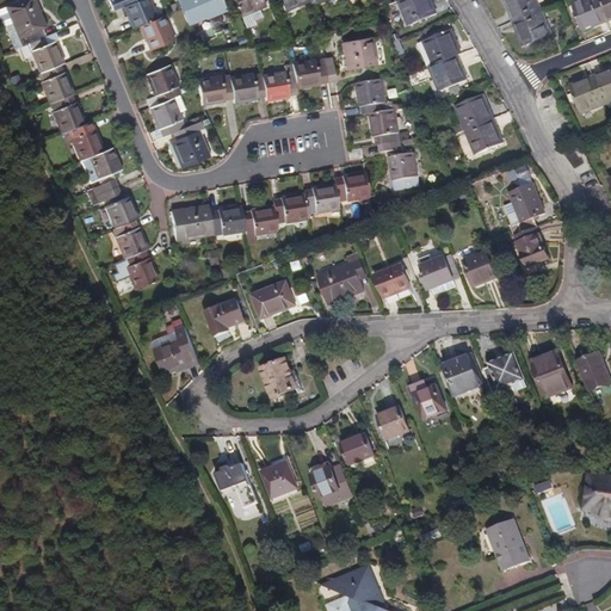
[(43,25),(32,0),(16,0),(0,6),(0,23),(1,26),(2,25),(10,23),(18,45),(42,35),(43,35),(41,26),(43,25)]
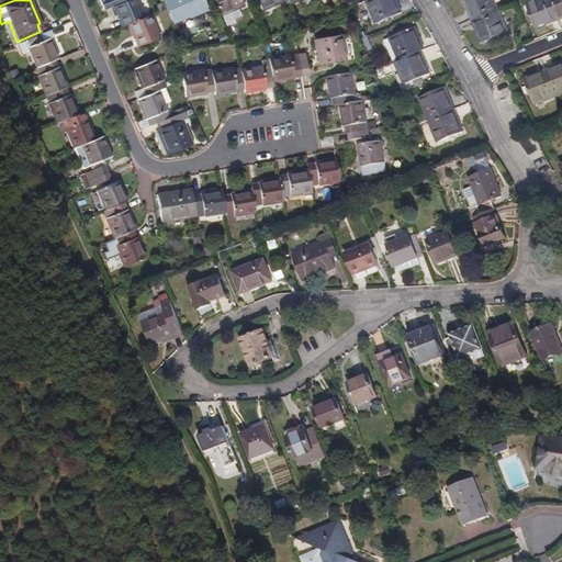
[(141,15),(134,0),(99,0),(102,7),(111,3),(120,24),(126,21),(141,15)]
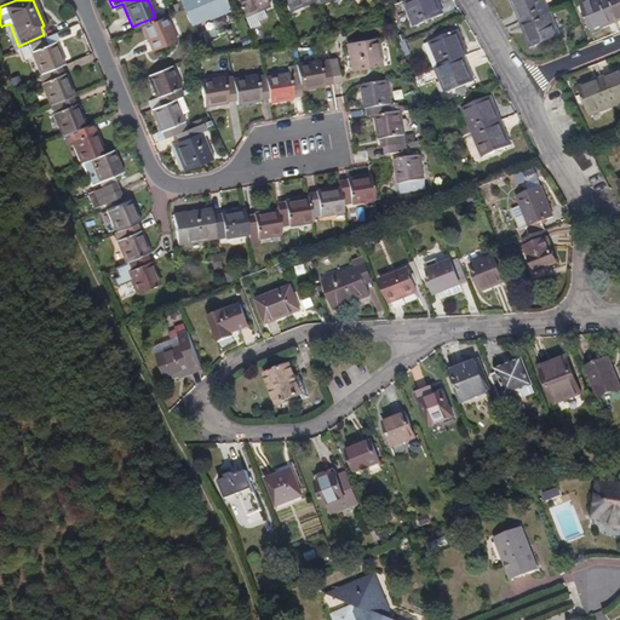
[(224,1),(223,0),(177,0),(181,6),(187,22),(205,15),(220,9),(218,4),(224,1)]
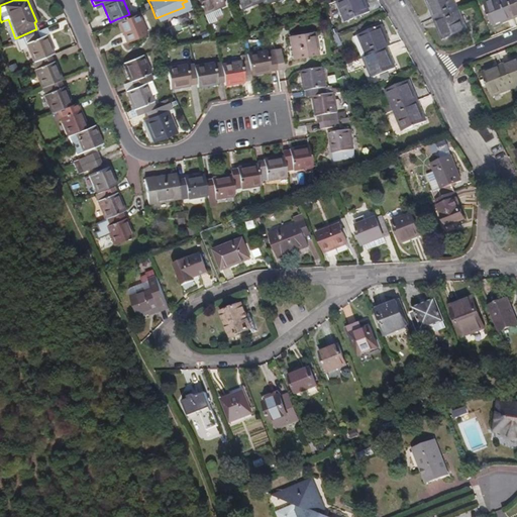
[(221,5),(219,0),(195,0),(205,24),(213,21),(211,17),(218,14),(215,7),(221,5)]
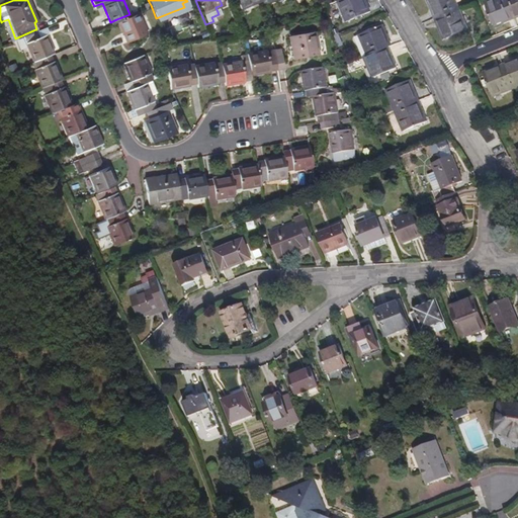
[(335,0),(344,20),(368,10),(363,0),(335,0)]
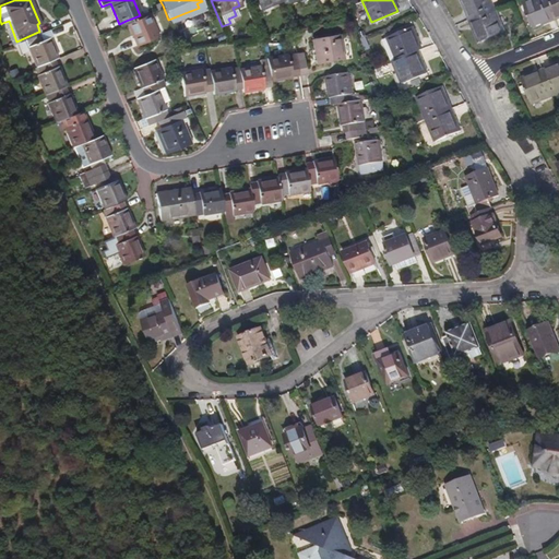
[(491,7),(488,0),(458,0),(466,18),(491,7)]
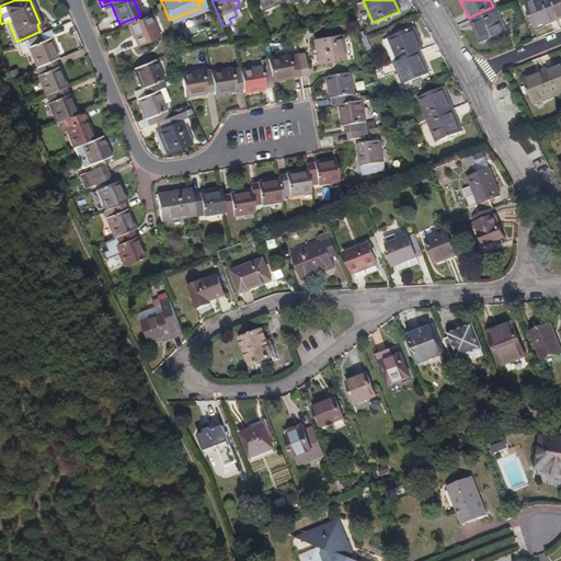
[(553,18),(546,0),(523,0),(522,1),(533,26),(553,18)]
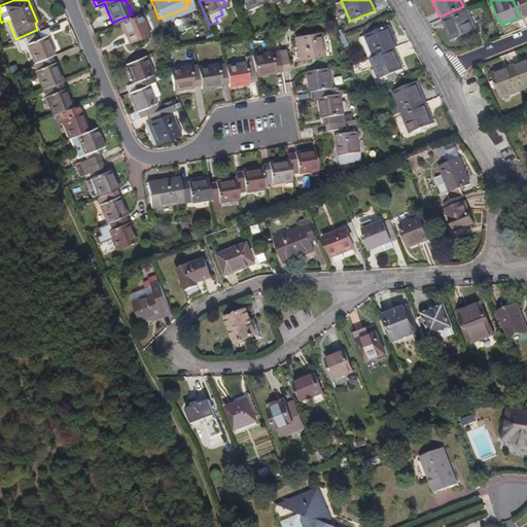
[(526,12),(526,0),(513,0),(520,16),(526,12)]
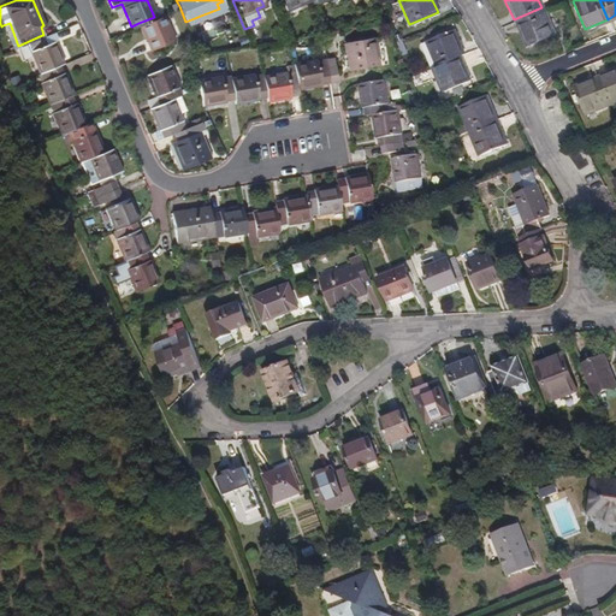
[(225,9),(223,1),(217,4),(219,9),(203,15),(205,17),(225,9)]
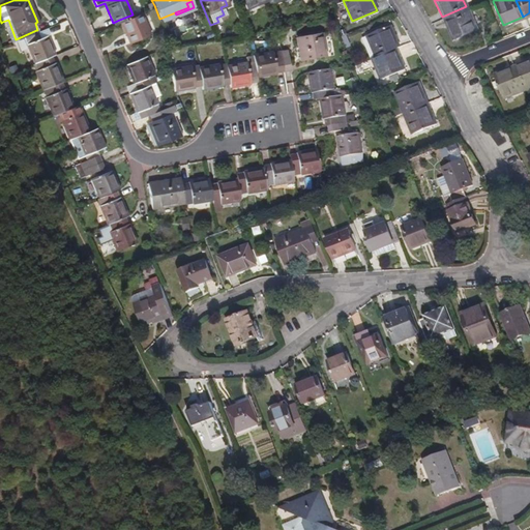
[(474,26),(466,6),(442,17),(450,36),(474,26)]
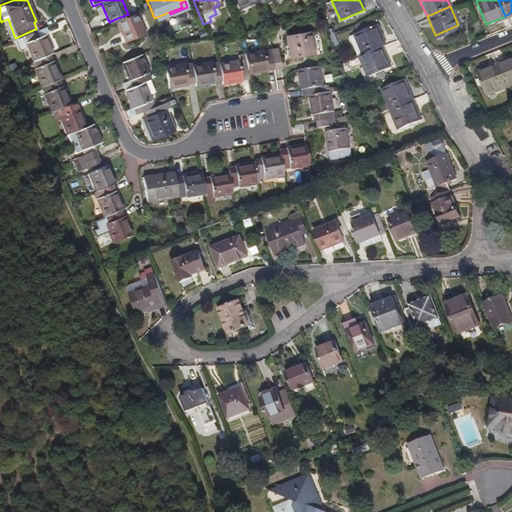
[(144,32),(135,11),(128,14),(115,19),(124,40),(144,32)]
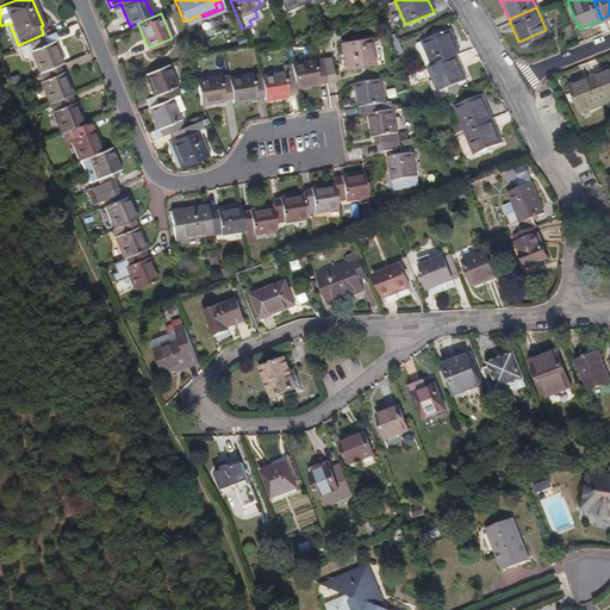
[(18,45),(10,23),(2,25),(12,48),(18,45)]
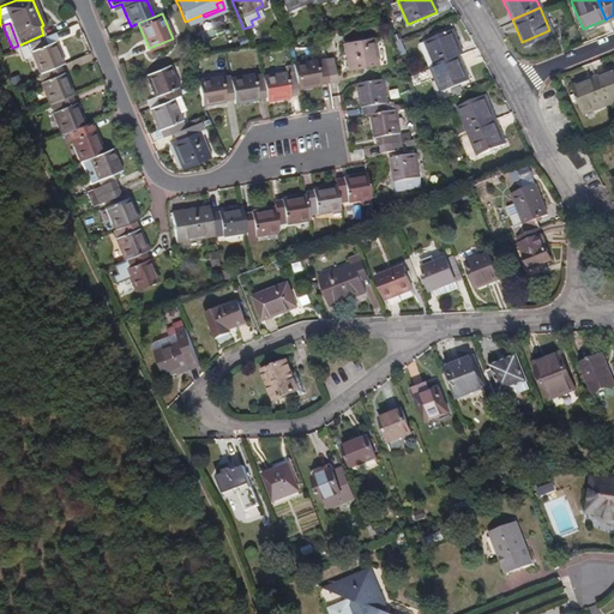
[(461,52),(450,28),(422,40),(433,64),(455,54),(461,52)]
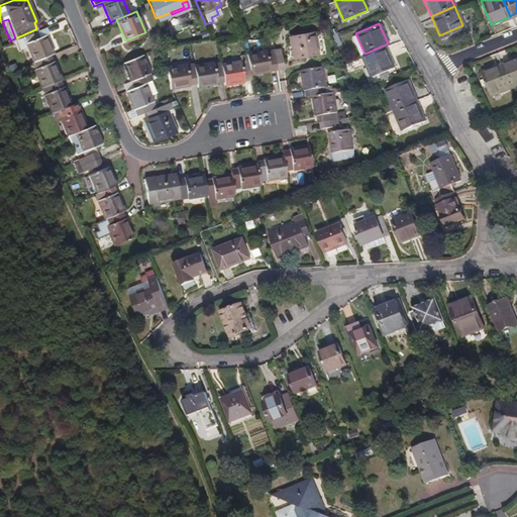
[(35,29),(38,35),(41,34),(47,31),(45,25),(36,29),(35,29)]
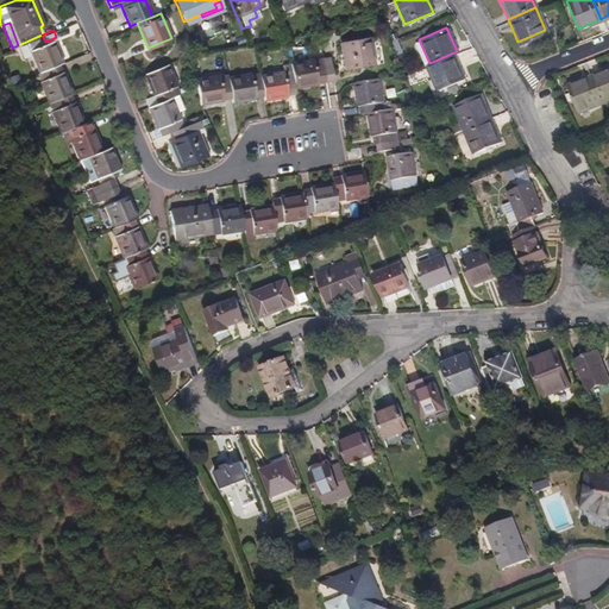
[(58,62),(49,41),(45,42),(42,35),(18,45),(12,48),(17,60),(27,55),(35,73),(37,71),(51,66),(58,62)]
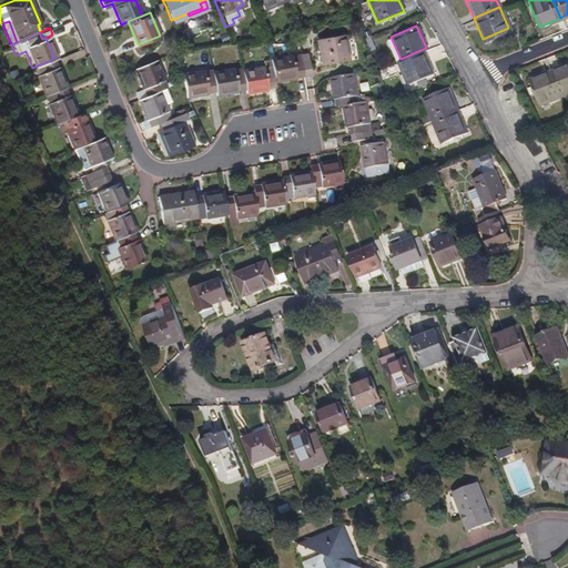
[(347,58),(343,33),(316,38),(320,63),(347,58)]
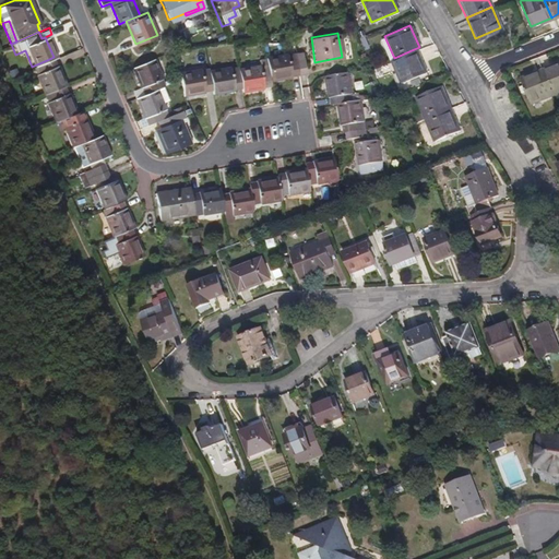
[(394,58),(384,36),(379,38),(389,60),(394,58)]
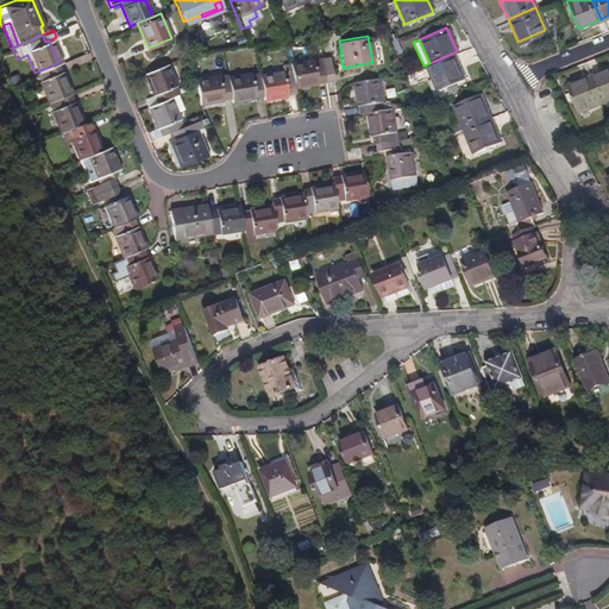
[(462,79),(451,54),(429,63),(424,66),(433,90),(462,79)]
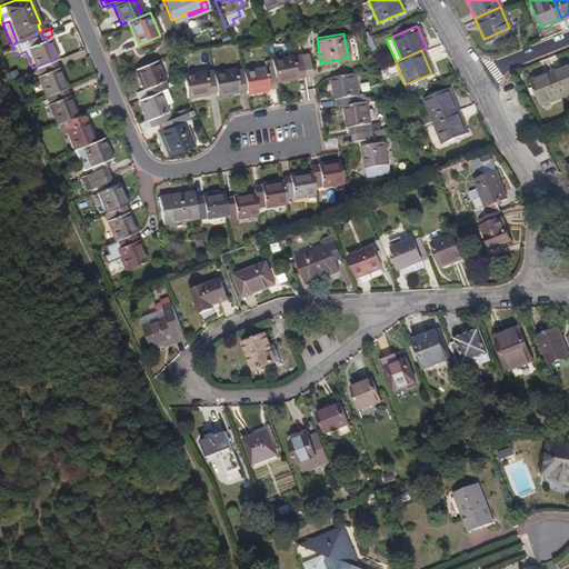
[(309,68),(307,52),(299,53),(301,69),(309,68)]
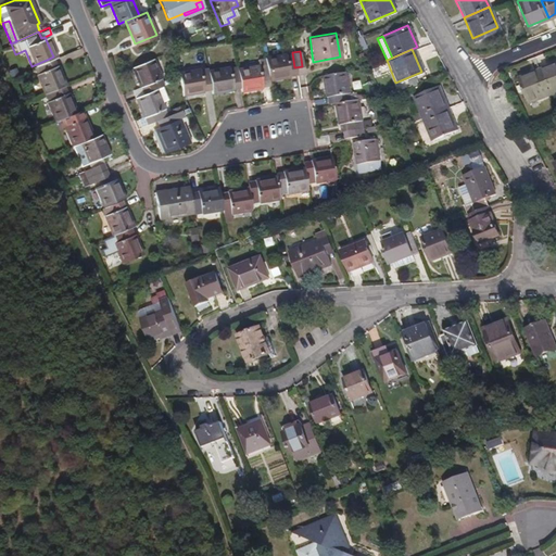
[(288,68),(294,67),(292,52),(285,53),(285,52),(263,55),(264,63),(267,77),(288,74),(288,68)]
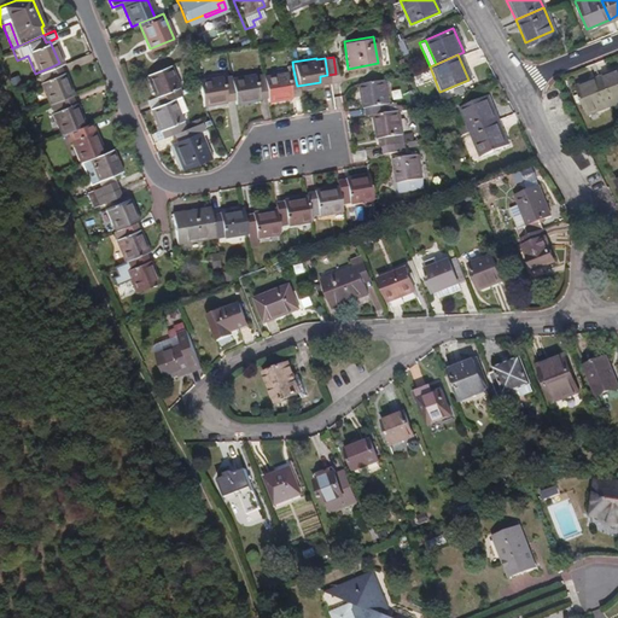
[(62,70),(59,63),(52,66),(56,74),(62,70)]
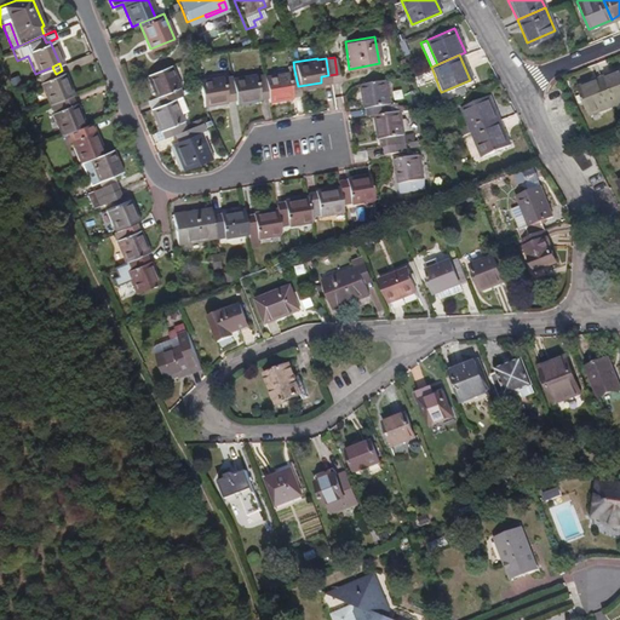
[(178,86),(168,63),(145,73),(155,96),(161,93),(165,101),(173,97),(181,95),(177,86),(178,86)]
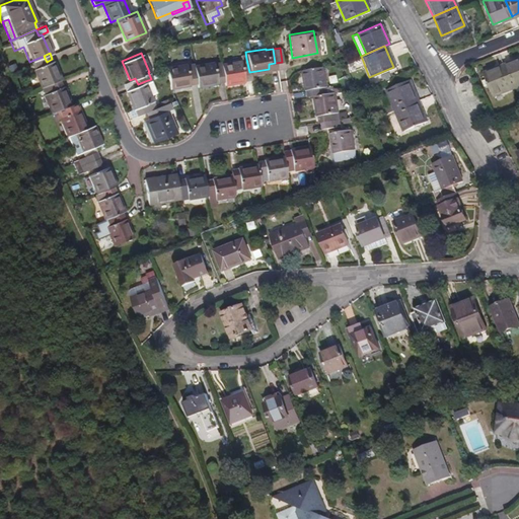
[(60,78),(52,59),(47,62),(44,56),(31,61),(34,67),(32,68),(41,86),(53,81),(60,78)]
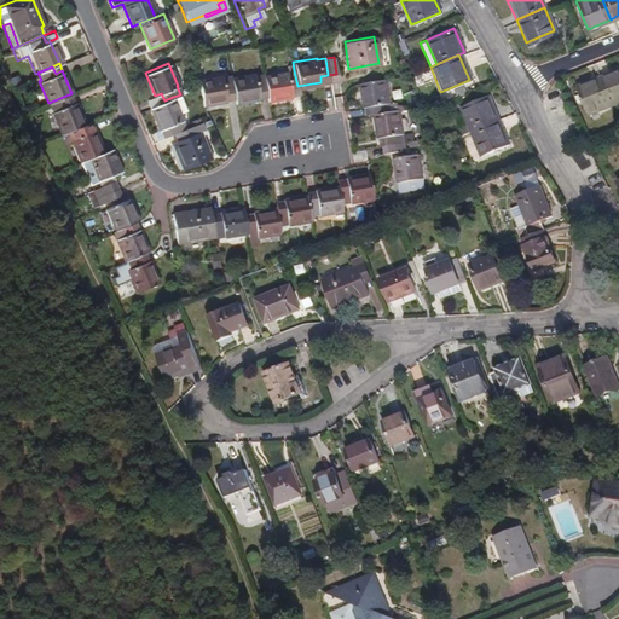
[(618,100),(618,68),(600,75),(611,104),(618,100)]
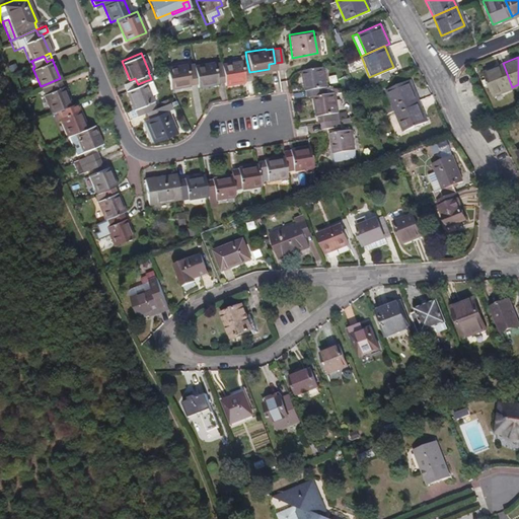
[(242,73),(249,72),(246,59),(240,60),(240,59),(220,62),(222,75),(223,81),(223,83),(243,80),(242,73)]
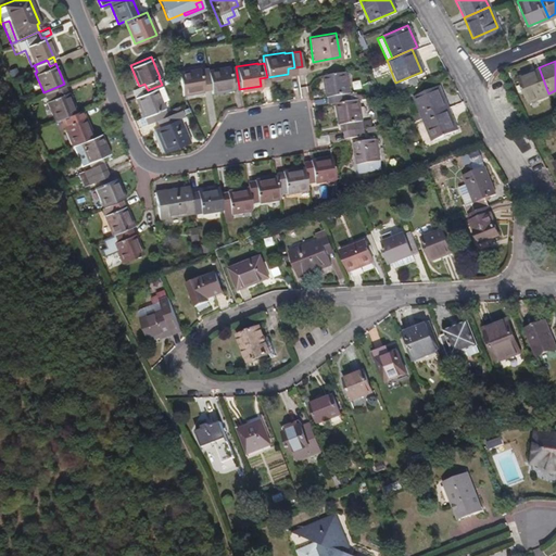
[(209,79),(206,68),(205,64),(199,65),(199,64),(177,67),(178,77),(180,91),(202,88),(201,80),(209,79)]
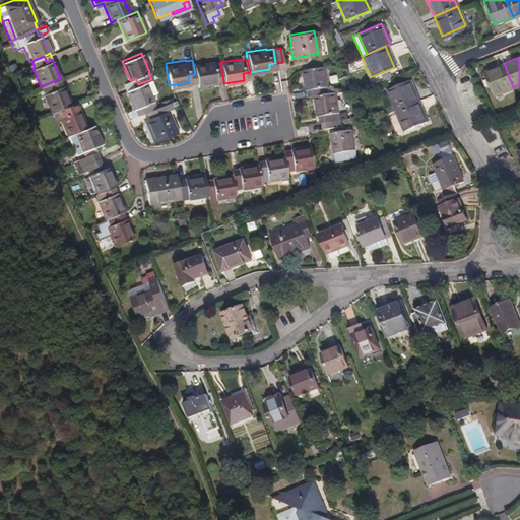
[(15,67),(13,61),(5,64),(8,70),(15,67)]
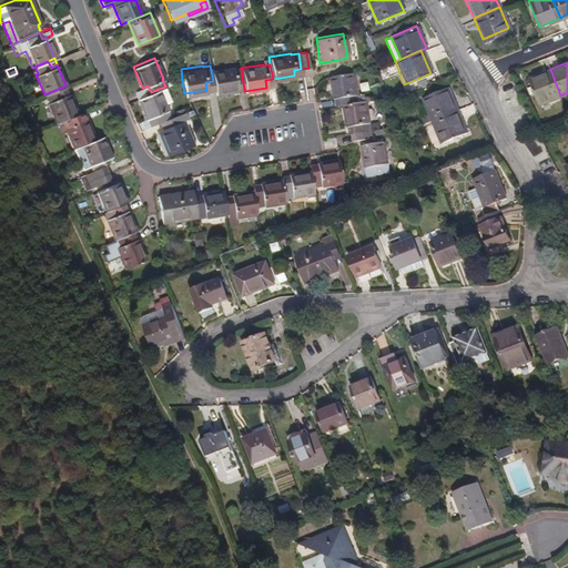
[(243,82),(241,68),(240,67),(233,68),(233,67),(211,70),(213,81),(214,89),(214,93),(236,90),(236,83),(243,82)]
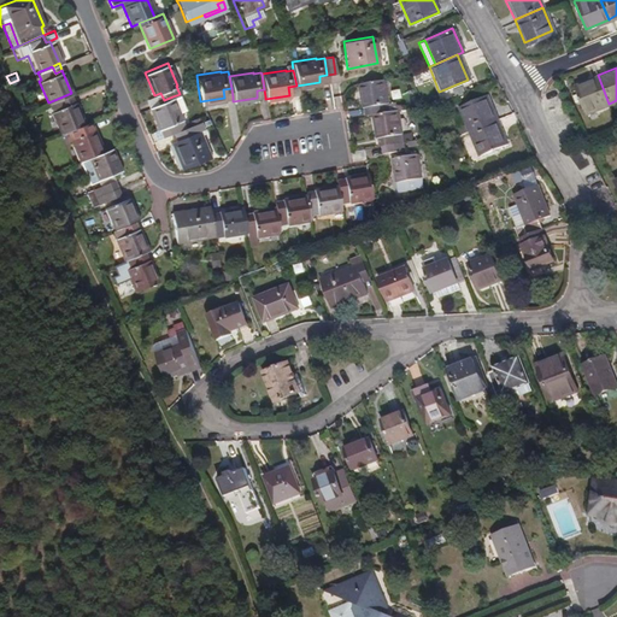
[(609,104),(598,75),(575,84),(586,113),(609,104)]
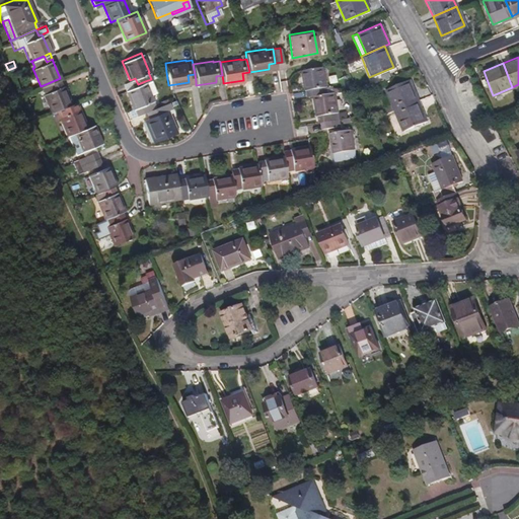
[(301,69),(304,88),(311,87),(312,94),(313,94),(331,91),(330,84),(324,85),(321,65),(301,69)]
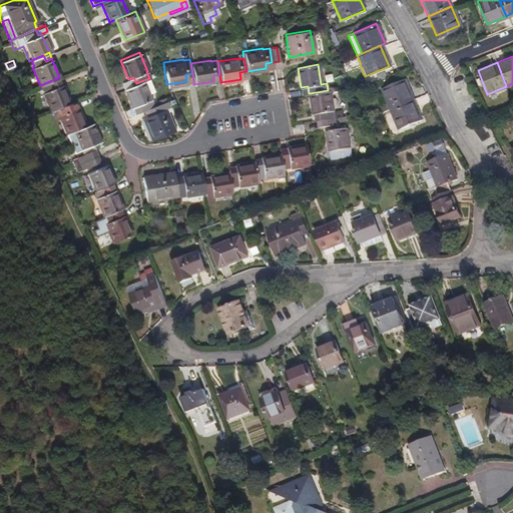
[(61,83),(59,77),(52,80),(55,86),(61,83)]
